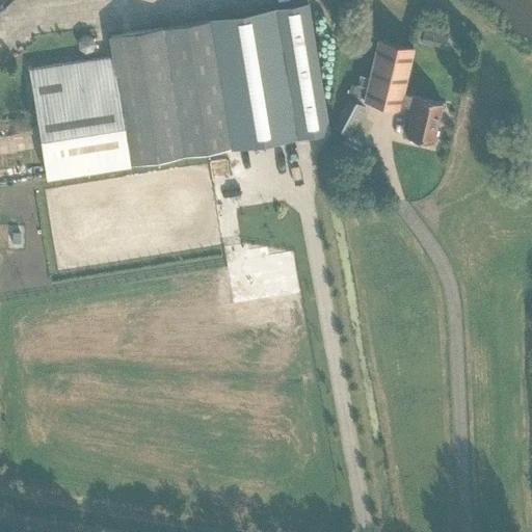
[(329,133),(308,6),(208,23),(230,150),(329,133)]
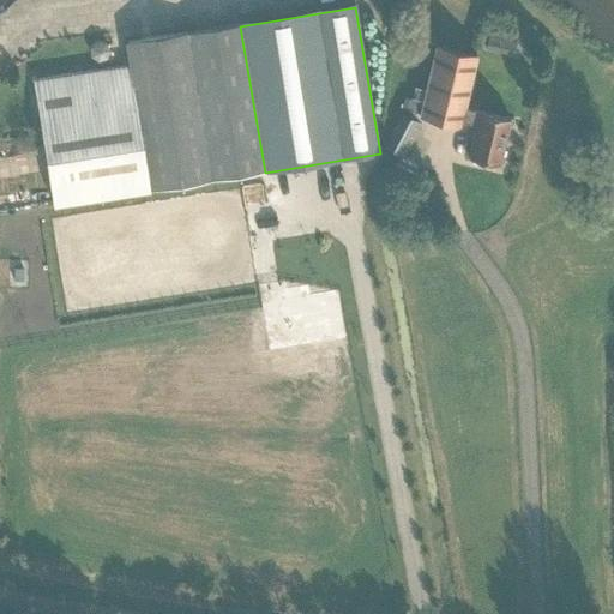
[(265,173),(240,26),(126,46),(130,65),(151,192),(265,173)]
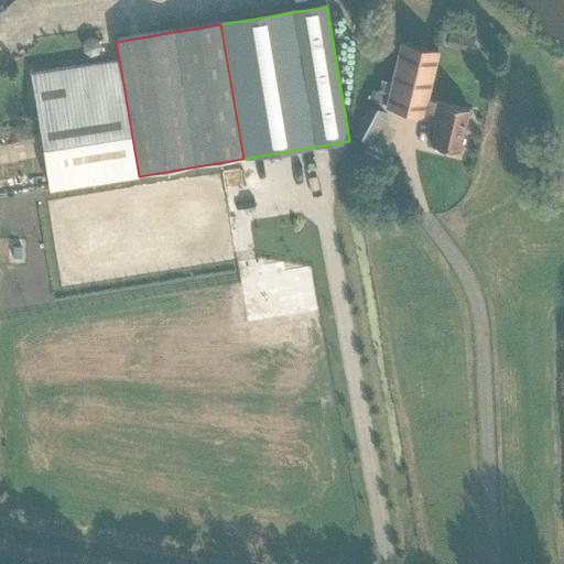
[(446,45),(458,47),(462,34),(449,31),(446,45)]
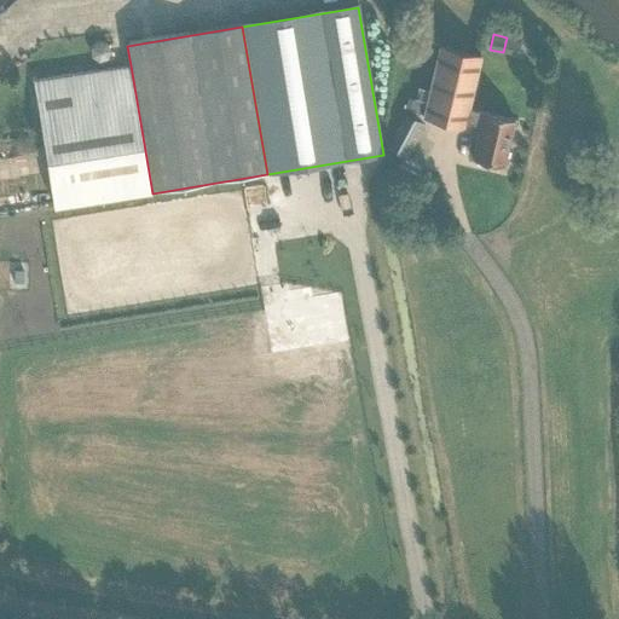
[(97,42),(91,48),(91,58),(99,63),(108,59),(110,51),(105,44),(97,42)]
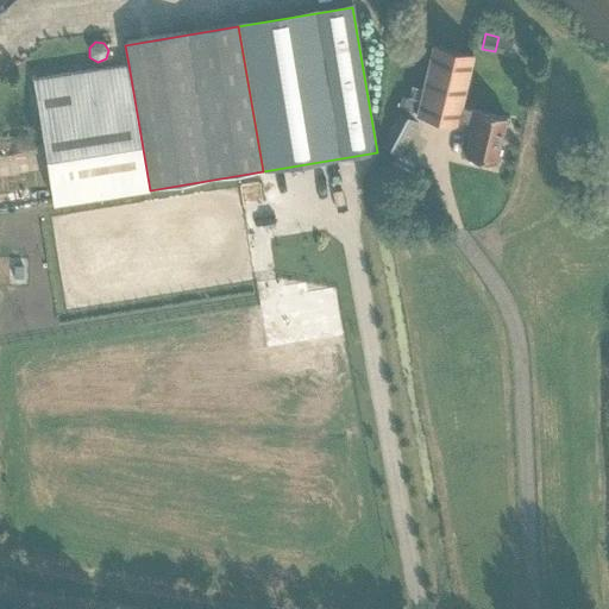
[(506,118),(459,107),(472,55),(432,45),(415,114),(456,124),(456,121),(471,126),(464,157),(495,164),(506,118)]
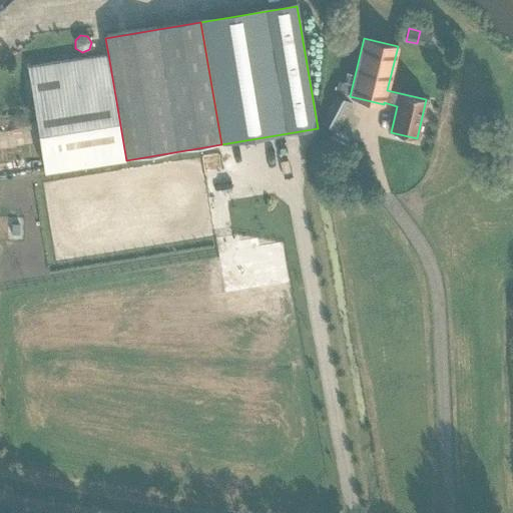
[(46,174),(126,160),(108,54),(28,66),(29,70),(46,174)]
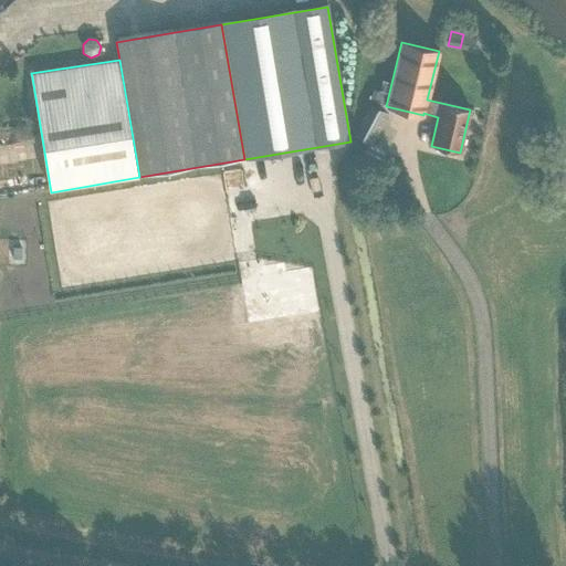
[(383,159),(386,152),(374,145),(389,114),(374,105),(356,136),(370,144),(366,150),(383,159)]
